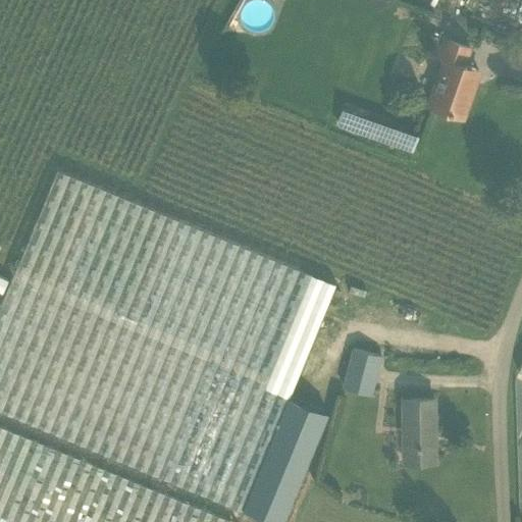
[(464,64),(470,47),(445,39),(438,57),(446,59),(429,103),(463,115),(478,70),(464,64)]
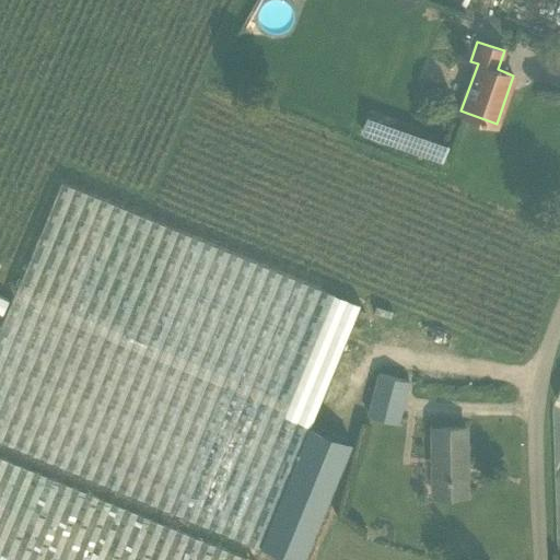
[(0,329),(0,439),(259,547),(311,427),(360,306),(61,182),(0,329)]
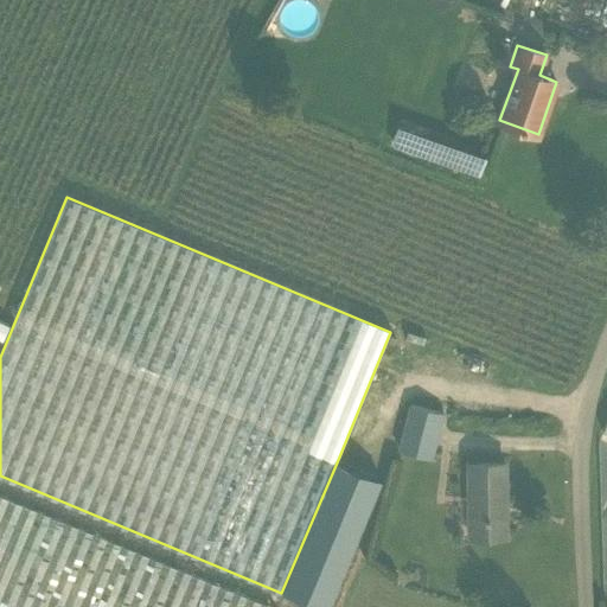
[(432,458),(443,411),(411,403),(400,449),(432,458)]
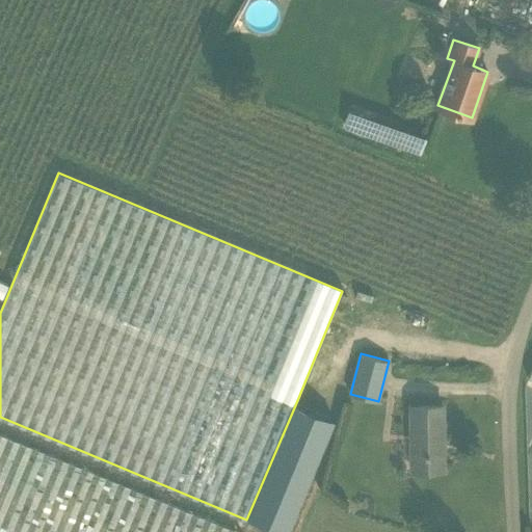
[(413,470),(444,470),(443,404),(411,405),(413,470)]
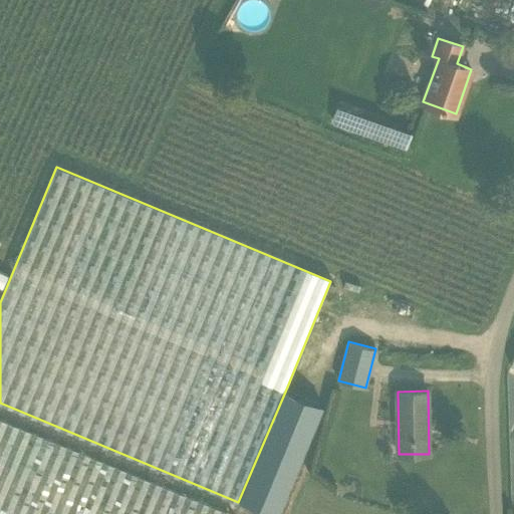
[(285,392),(238,502),(266,513),(276,513),(321,407),(285,392)]
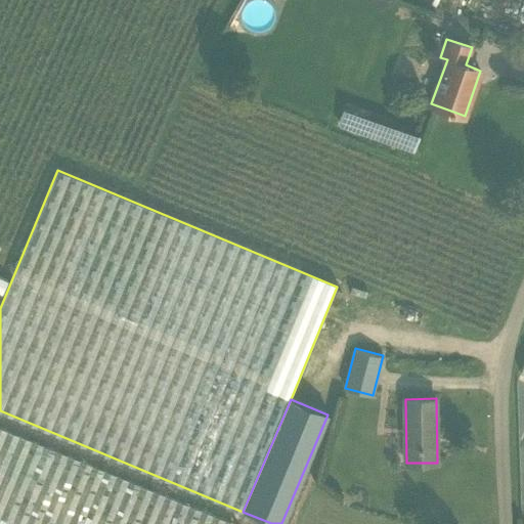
[(0,523),(236,523),(110,472),(0,427),(0,523)]
